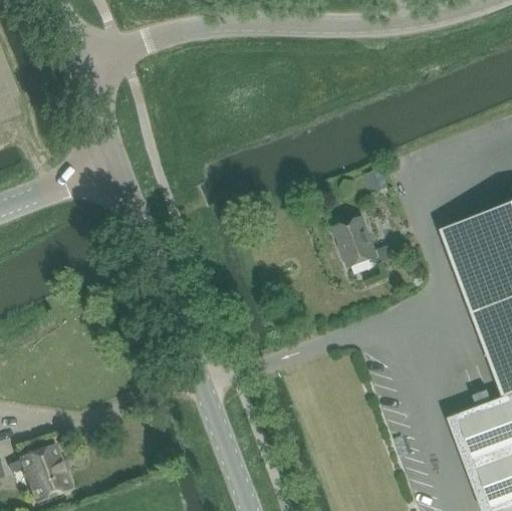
[(511,392),(511,201),(439,228),(501,396),(511,392)]
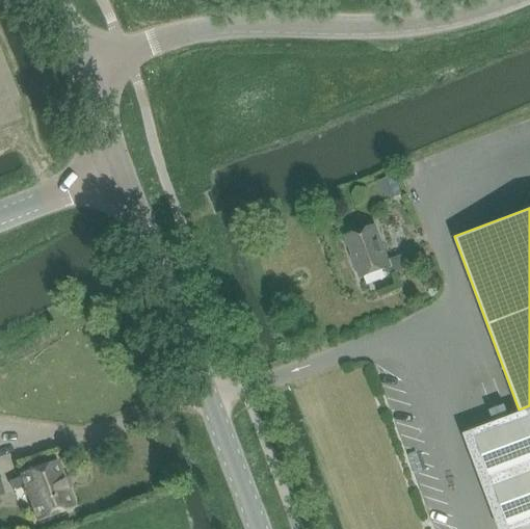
[(343,233),(359,273),(382,264),(386,271),(409,263),(404,249),(386,257),(372,221),(343,233)]
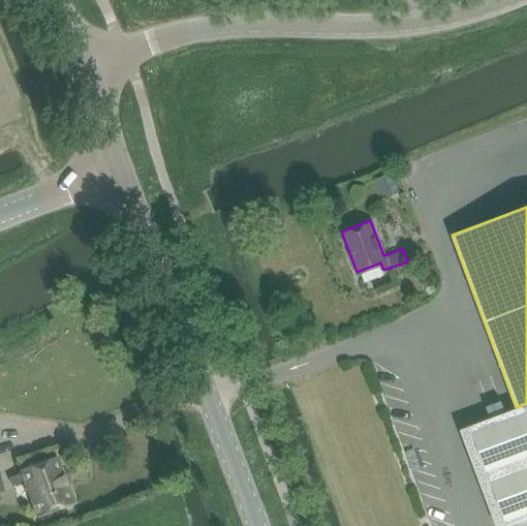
[(526,525),(526,403),(516,407),(459,429),(493,525),(526,525)]
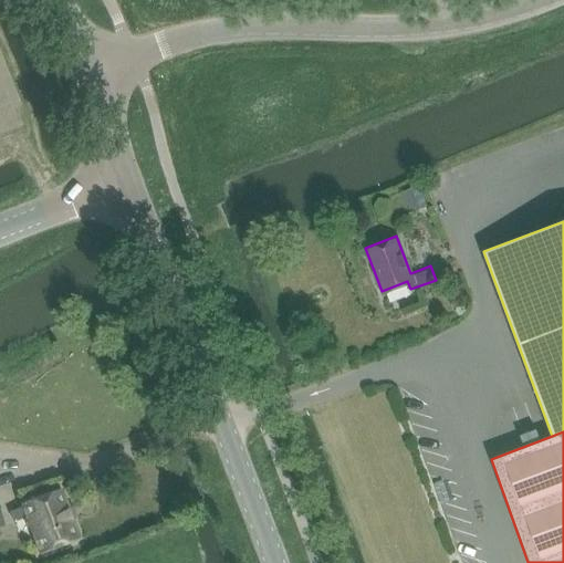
[(19,502),(38,552),(76,538),(59,488),(19,502)]
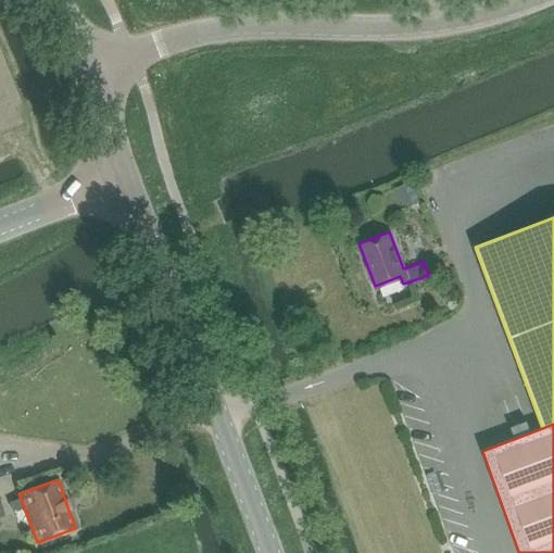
[(2,499),(7,517),(22,514),(17,495),(2,499)]
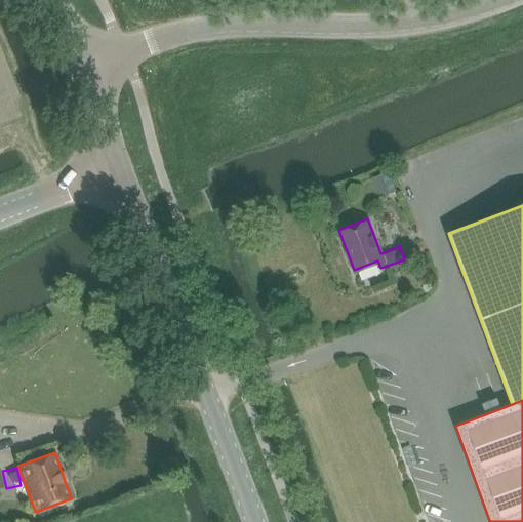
All buildings are outlined.
